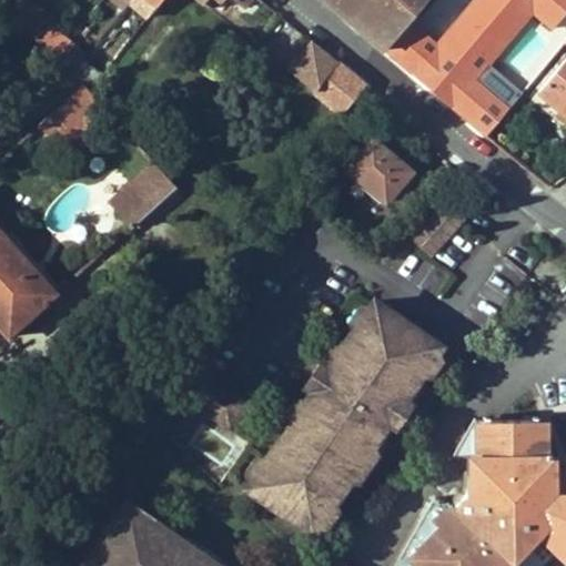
[(43,11),(29,0),(20,0),(9,13),(27,30),(37,18),(43,11)]
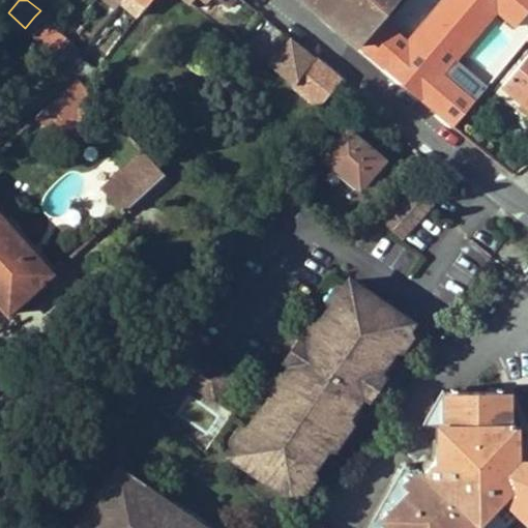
[(111,17),(123,0),(97,0),(95,3),(111,17)]
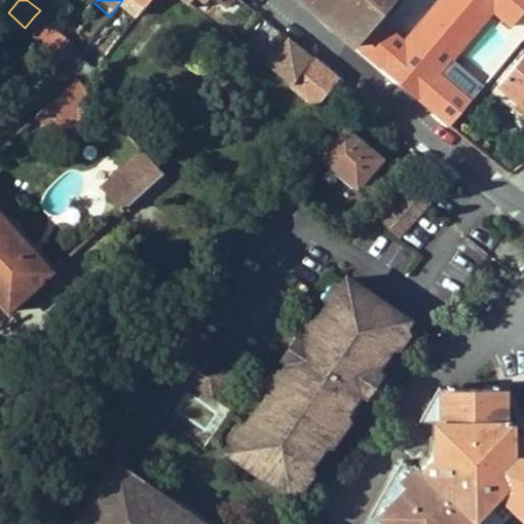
[(122,0),(140,13),(144,9),(132,0),(122,0)]
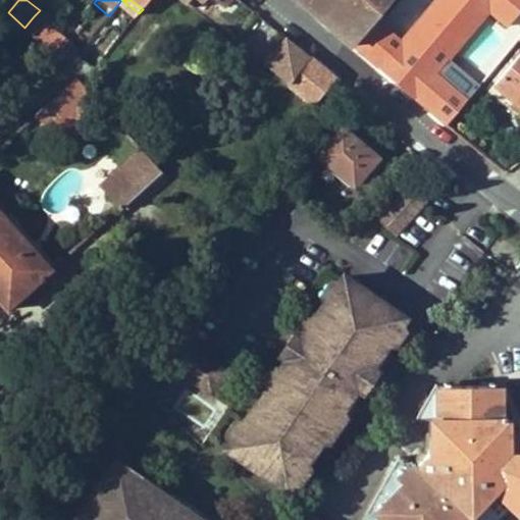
[(131,0),(143,9),(149,0),(131,0)]
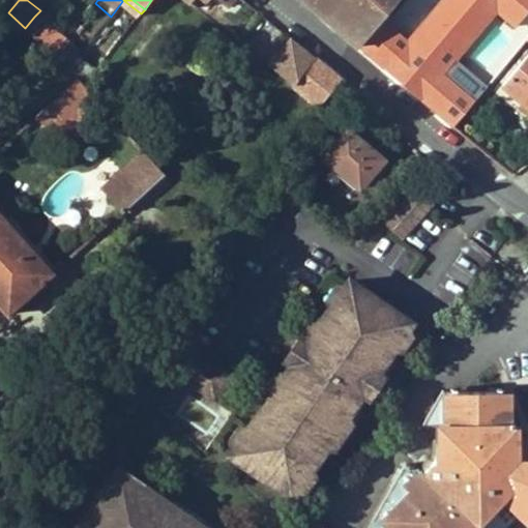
[(306,0),(362,47),(380,31),(405,0),(306,0)]
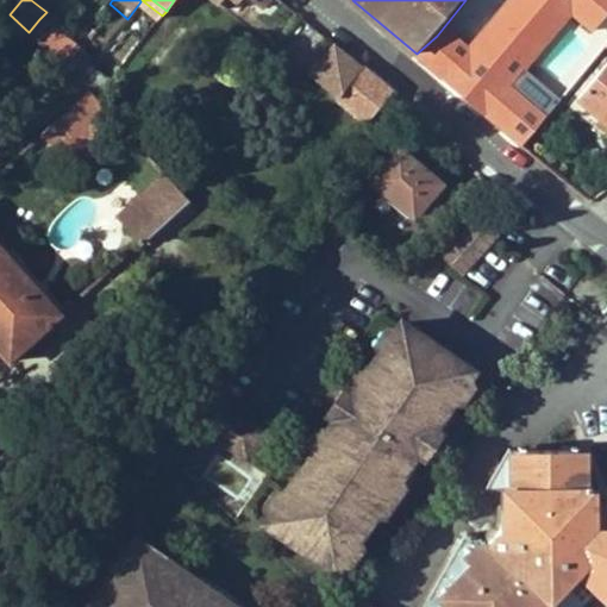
[(606,0),(513,0),(468,60),(437,36),(415,64),(525,149),(557,108),(521,81),(570,19),(589,33),(606,10),(606,0)]
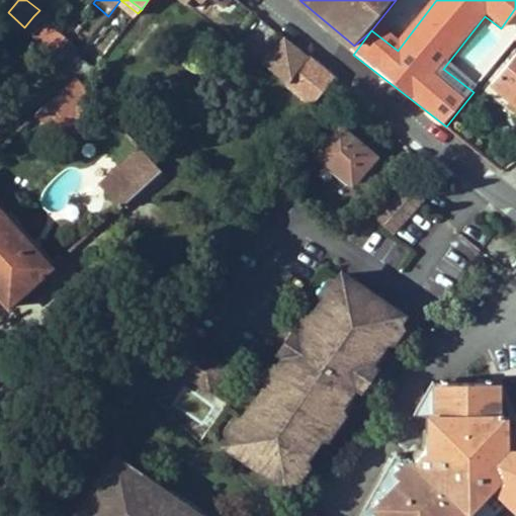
[(44,25),(33,16),(24,27),(34,37),(44,25)]
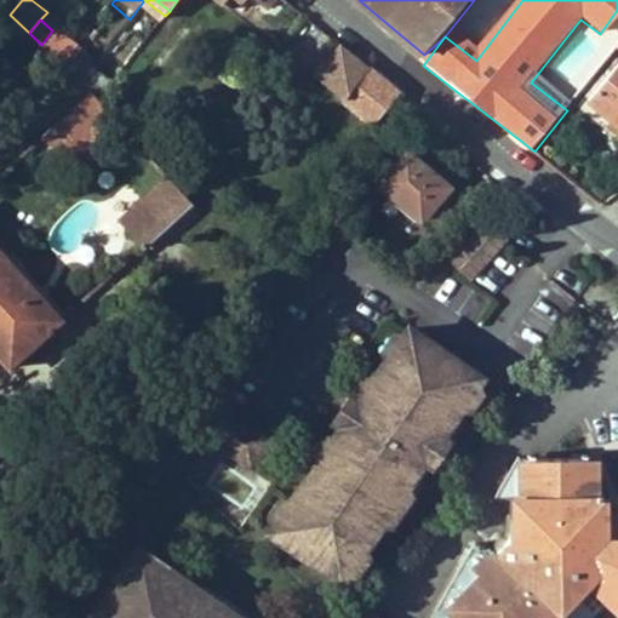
[(76,50),(52,30),(41,45),(63,66),(76,50)]
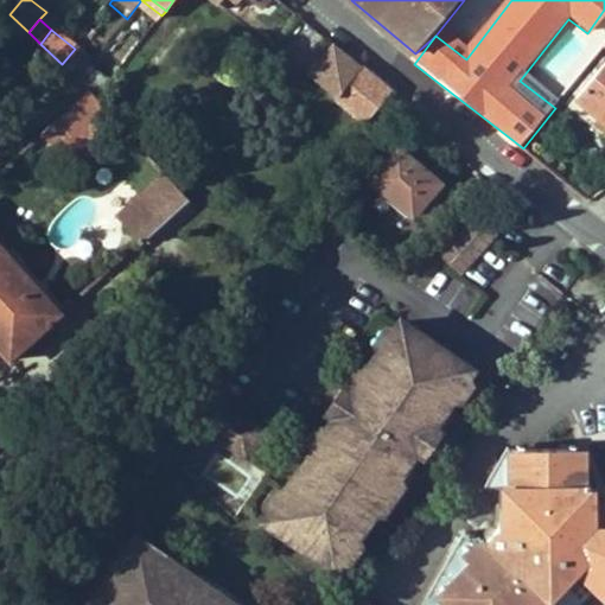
[(91,65),(95,62),(77,46),(75,49),(62,64),(80,81),(91,65)]
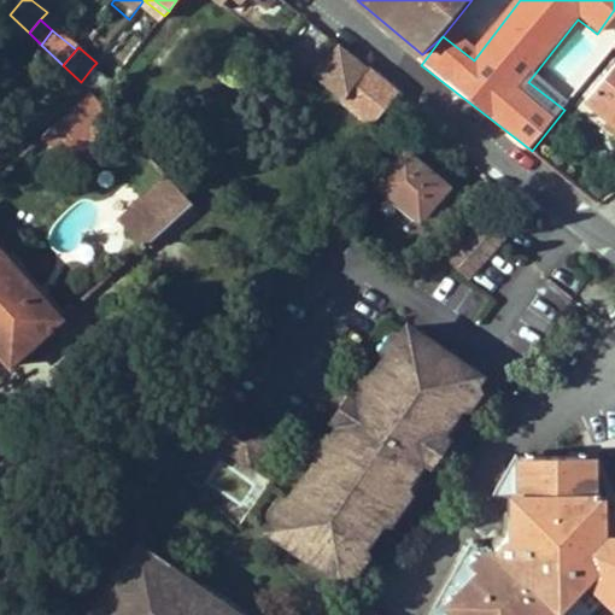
[(368,71),(339,47),(314,77),(343,100),(368,71)]
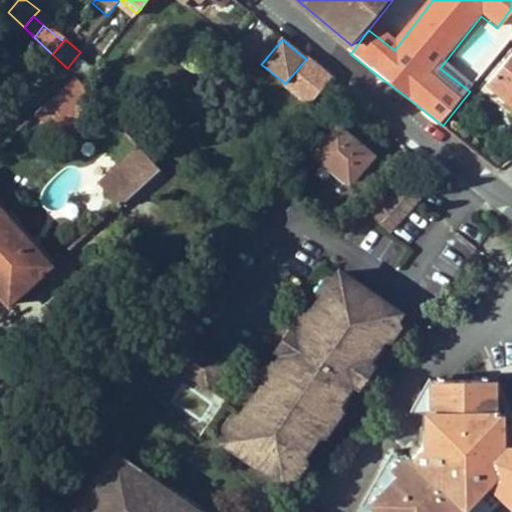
[(94,69),(77,55),(67,68),(76,77),(83,84),(94,69)]
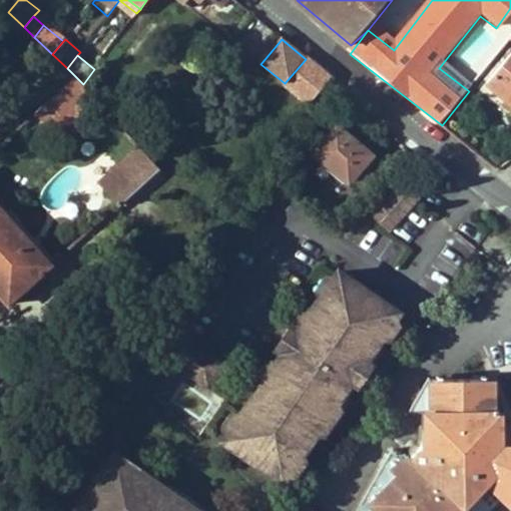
[(510,56),(487,85),(510,104),(510,56)]
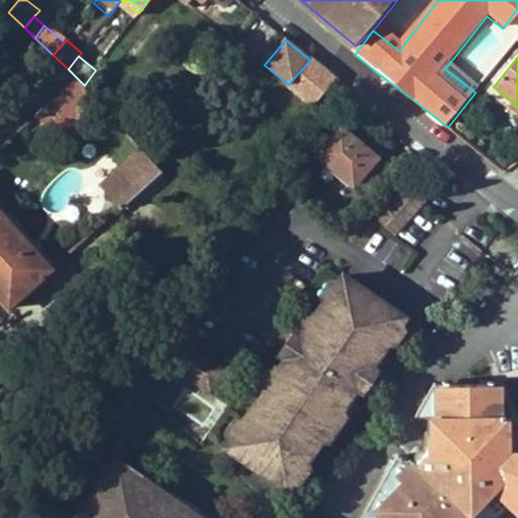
[(334,80),(310,60),(288,84),(314,105),(322,94),(334,80)]
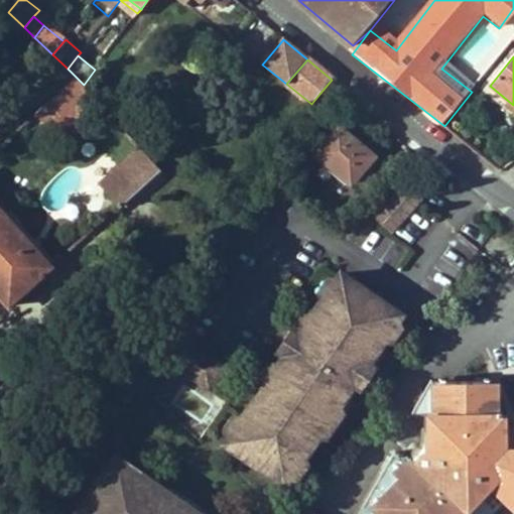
[(77,78),(37,113),(57,136),(99,101),(84,85),(77,78)]
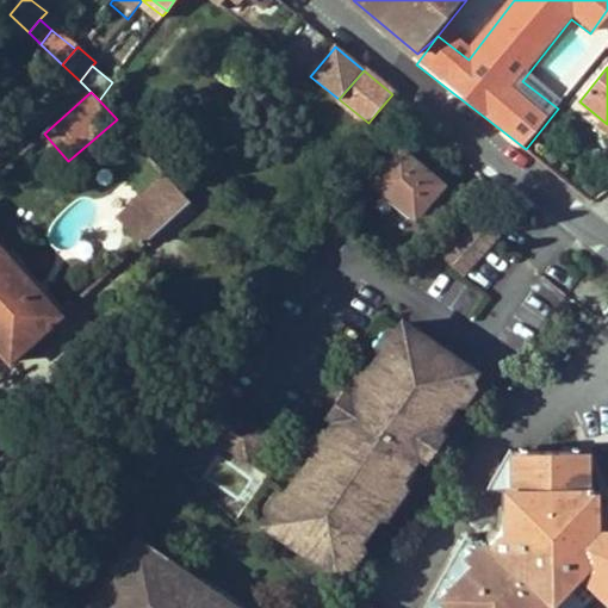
[(379,131),(388,119),(378,111),(368,123),(379,131)]
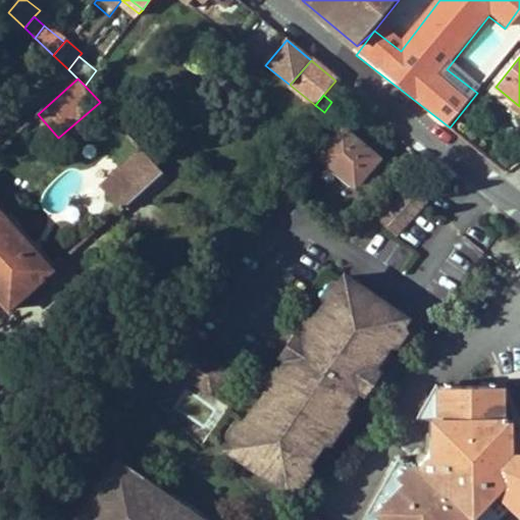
[(355,186),(378,158),(343,127),(319,155),(355,186)]
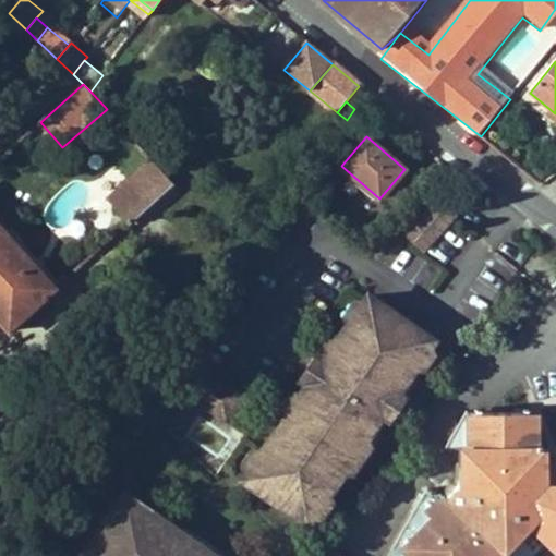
[(110,200),(131,224),(176,184),(154,160),(110,200)]
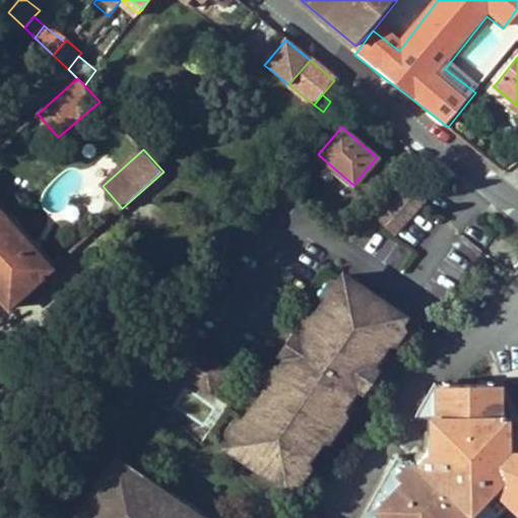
[(407,186),(378,220),(395,237),(426,201),(407,186)]
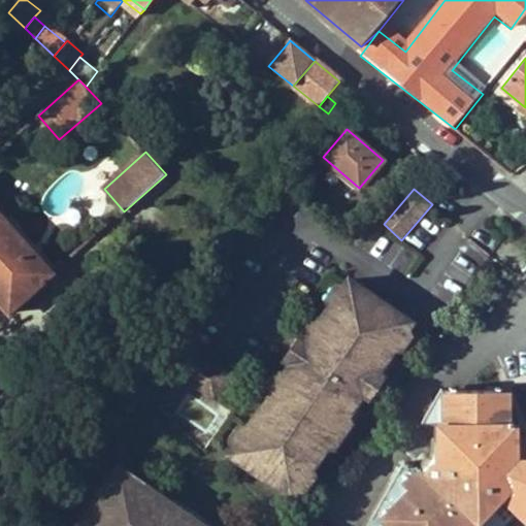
[(0,300),(11,314),(11,313),(55,273),(0,211),(0,300)]
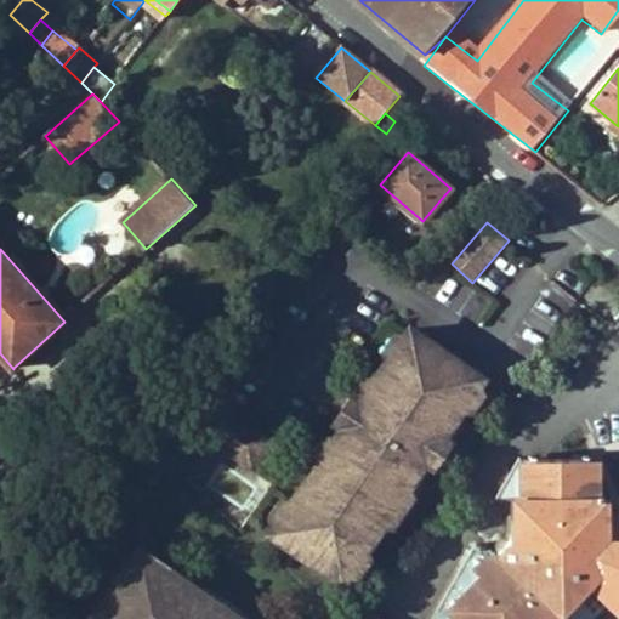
[(346,433),(274,539),(345,586),(426,465),(435,471),(452,448),(443,442),(482,384),(413,335),(363,408),(355,403),(339,427),(346,433)]
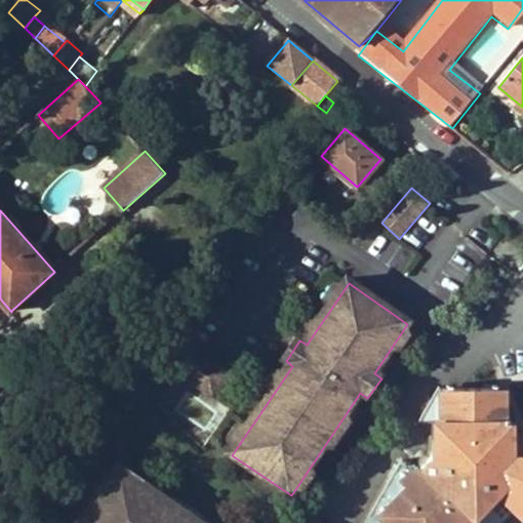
[(214,398),(231,375),(196,353),(182,374),(214,398)]
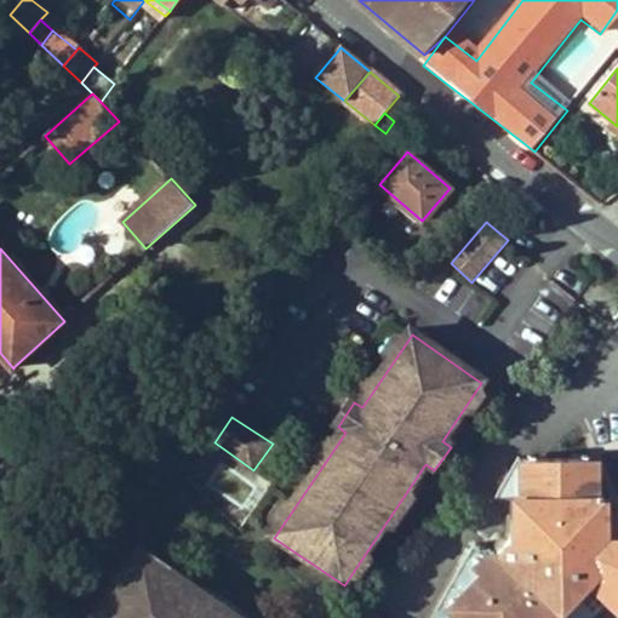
[(617,536),(605,537),(605,520),(595,509),(596,499),(595,473),(589,471),(583,467),(582,459),(536,461),(536,464),(526,473),(521,473),(522,502),(521,510),(513,519),(513,545),(501,558),(487,555),(486,560),(482,574),(450,608),(456,614),(458,617),(567,617),(570,616),(576,612),(587,605),(596,600),(599,600),(601,601),(610,611),(614,616),(617,614),(617,536)]
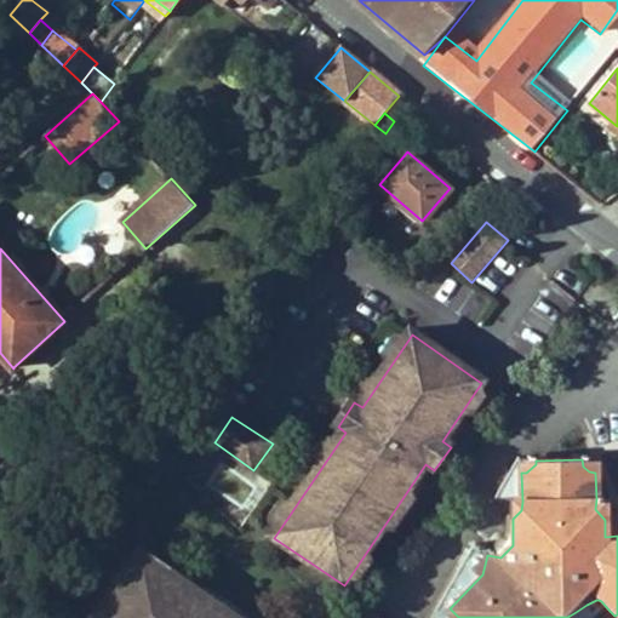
[(595,459),(582,459),(583,467),(589,471),(595,473),(595,459)]
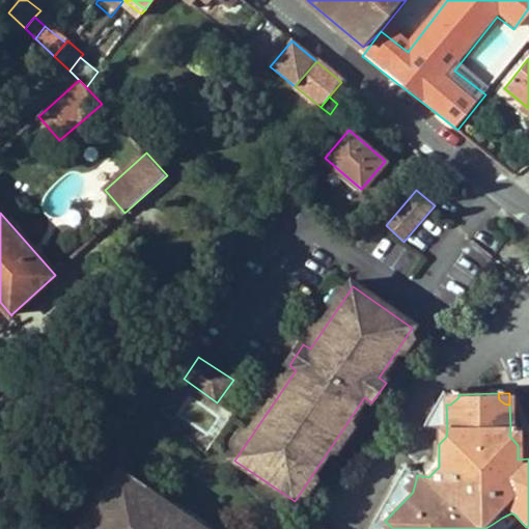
[(450,405),(458,397),(458,394),(446,394),(446,405),(450,405)]
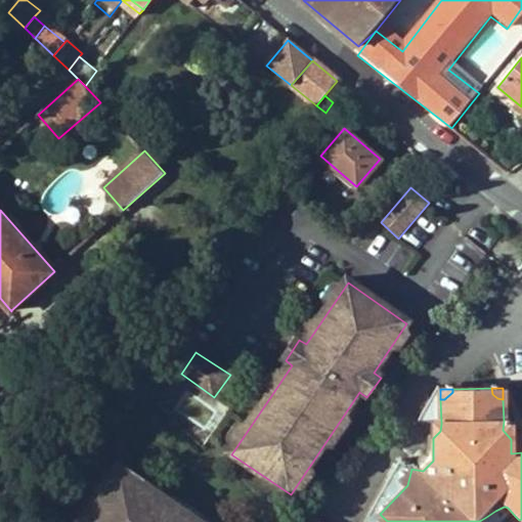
[(511,423),(504,422),(503,430),(511,439),(511,423)]
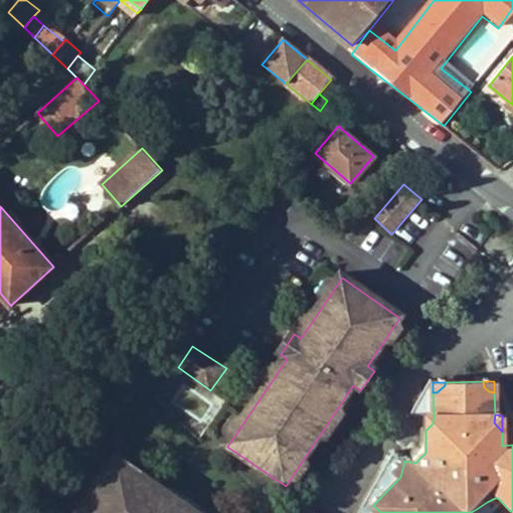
[(512,431),(502,432),(502,446),(512,445),(512,431)]
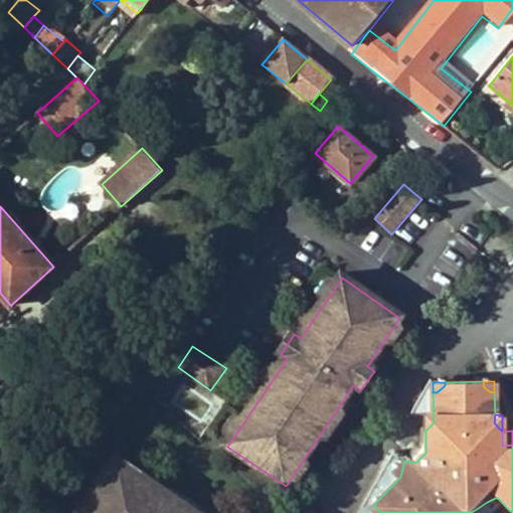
[(188,512),(168,498),(172,493),(116,454),(73,512),(188,512)]
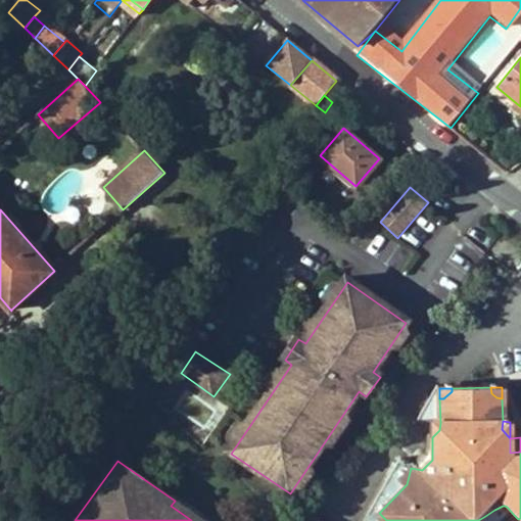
[(392,476),(373,508),(379,513),(407,484),(410,472),(403,471),(401,475),(398,477),(395,477),(392,476)]
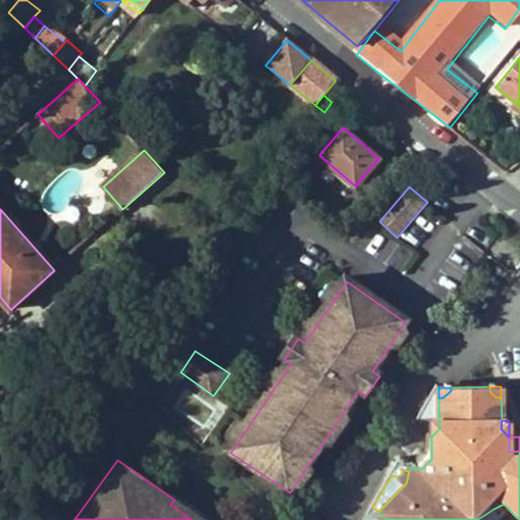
[(202,519),(174,500),(170,505),(191,519),(202,519)]
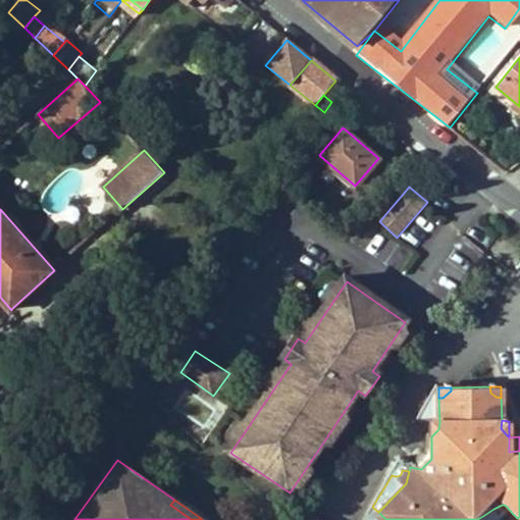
[(380,519),(383,517),(378,512),(372,507),(365,519),(380,519)]
